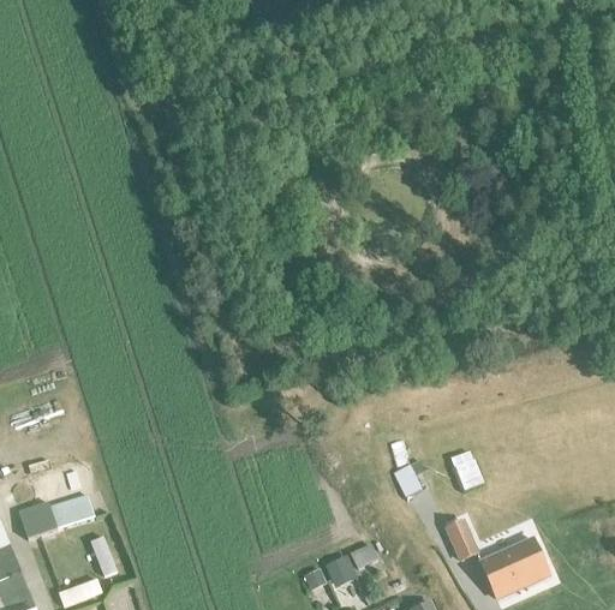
[(402,441),(389,444),(396,466),(408,462),(402,441)]
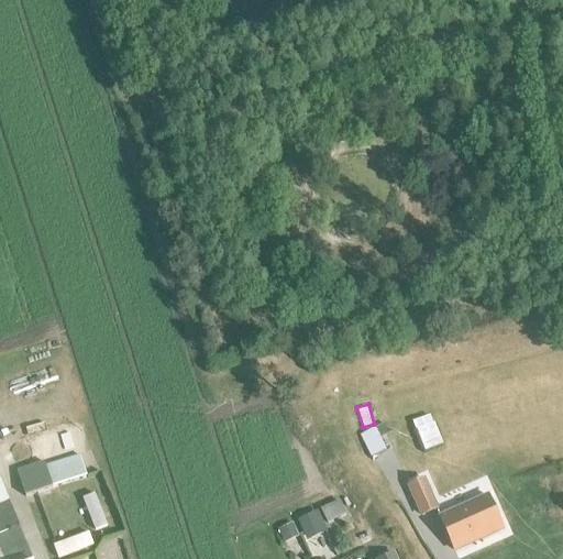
[(412,420),(424,449),(443,440),(434,419),(432,419),(430,413),(412,420)]
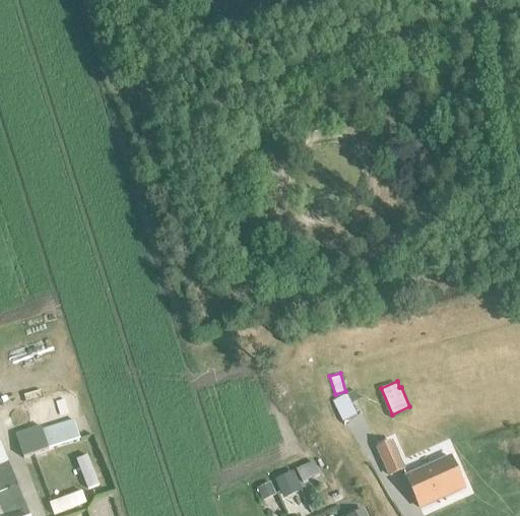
[(354,389),(346,392),(350,400),(358,397),(354,389)]
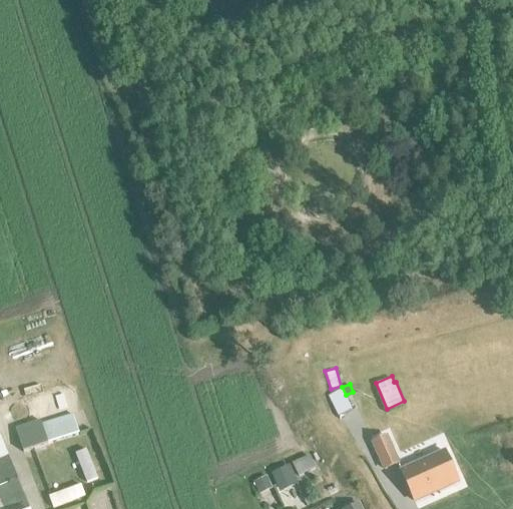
[(346,395),(342,387),(328,394),(338,415),(352,409),(346,395)]
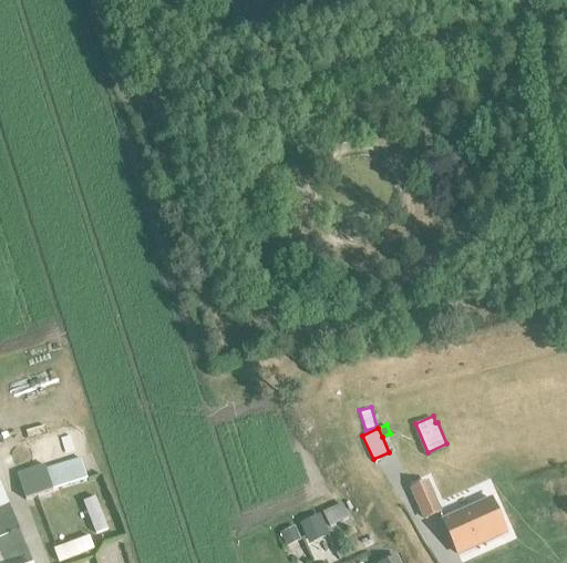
[(17,472),(26,498),(88,477),(80,456),(45,466),(43,462),(17,472)]
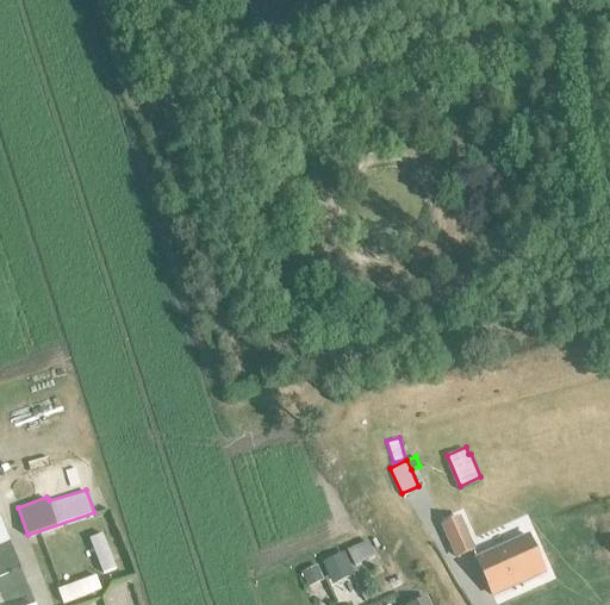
[(460,516),(442,524),(456,555),(474,547),(460,516)]
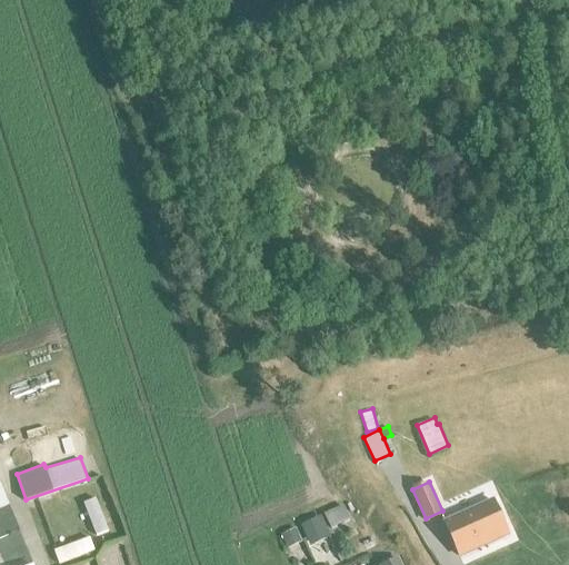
[(0,483),(0,564),(32,564),(18,531),(20,529),(9,504),(0,483)]
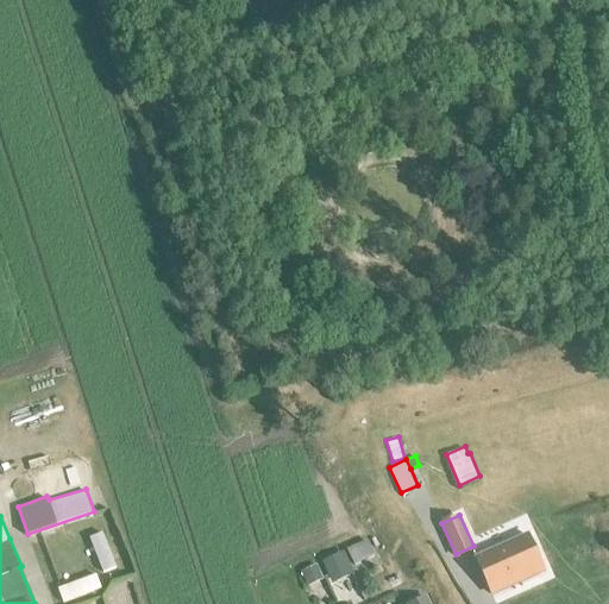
[(477,555),(494,591),(545,568),(529,533),(477,555)]
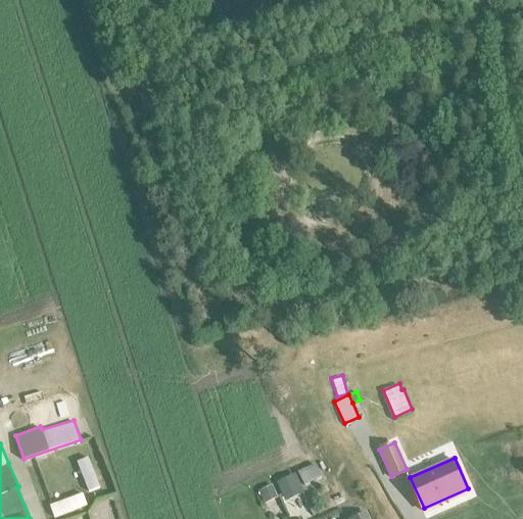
[(316,462),(298,470),(304,482),(322,474),(316,462)]
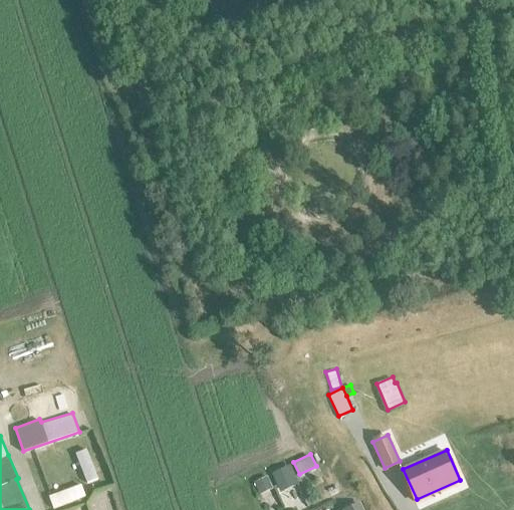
[(298,482),(290,464),(272,473),(280,491),(298,482)]
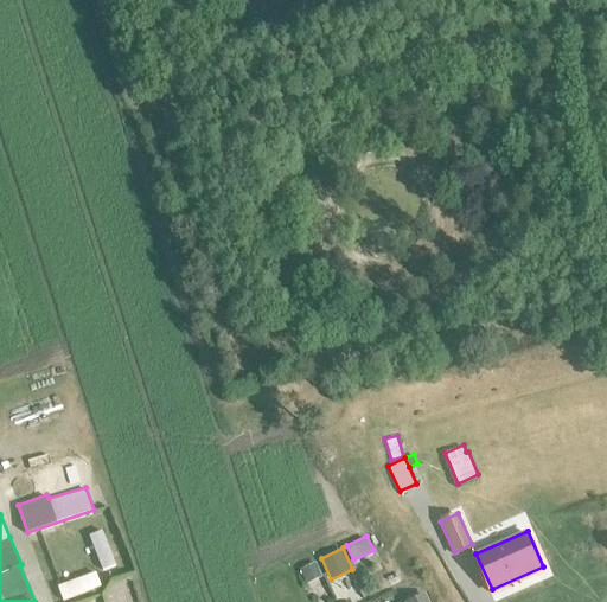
[(315,559),(301,567),(308,581),(323,574),(315,559)]
